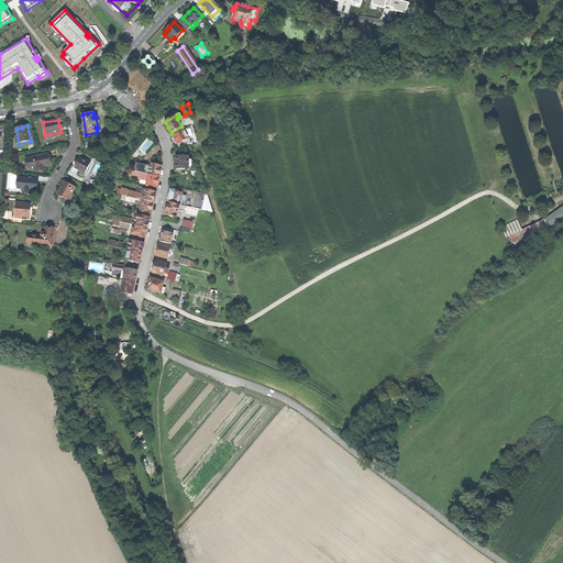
[(184,130),(173,136),(177,144),(188,138),(184,130)]
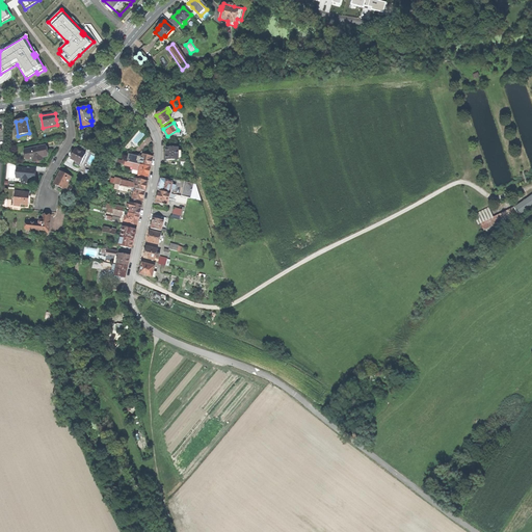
[(81,141),(96,139),(95,132),(89,133),(88,130),(83,131),(83,134),(80,135),(81,141)]
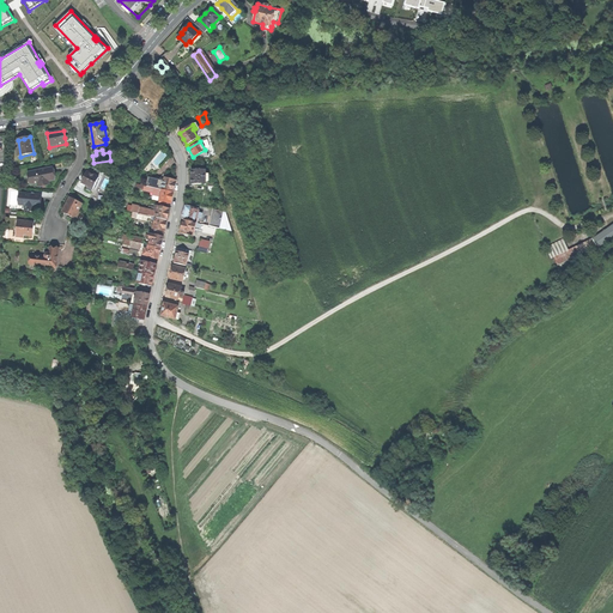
[(53,168),(29,174),(31,186),(38,183),(38,187),(49,184),(49,181),(55,180),(54,175),(53,168)]
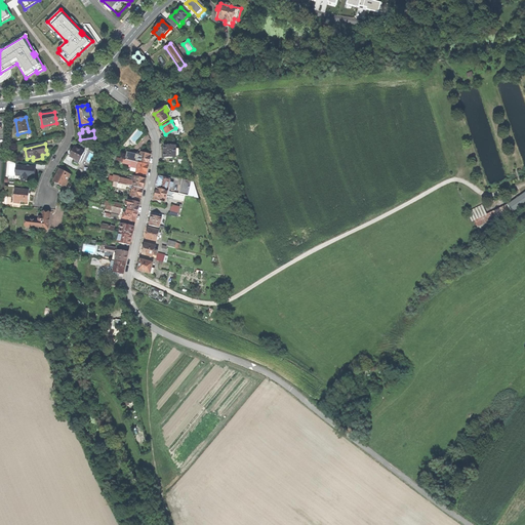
[(176,146),(164,146),(164,152),(165,158),(176,157),(176,155),(179,155),(179,149),(176,149),(176,146)]
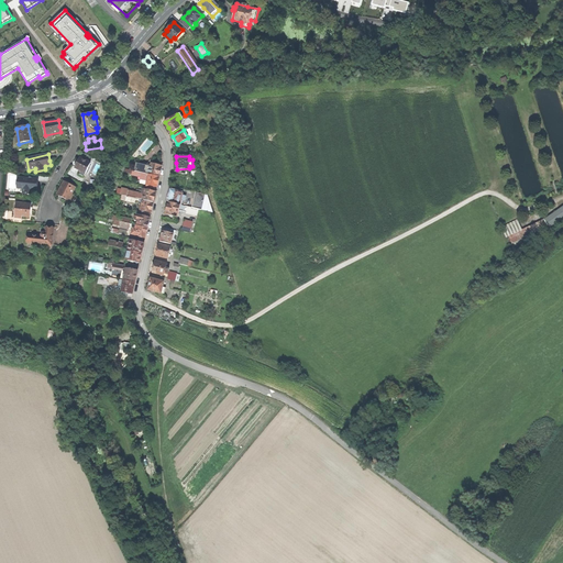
[(80,173),(85,175),(91,163),(80,158),(78,163),(75,168),(81,170),(80,173)]
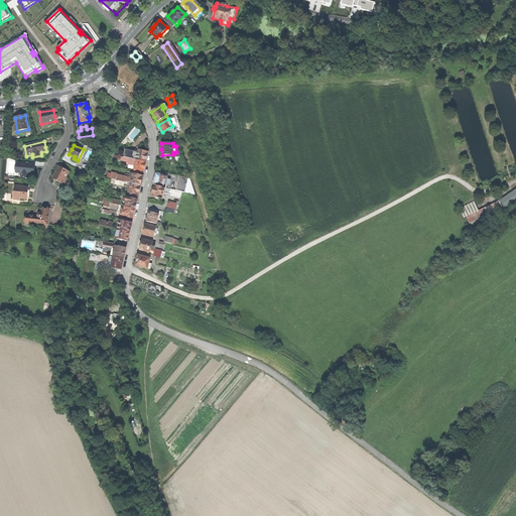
[(125,149),(123,156),(146,162),(147,157),(148,153),(139,150),(138,152),(125,149)]
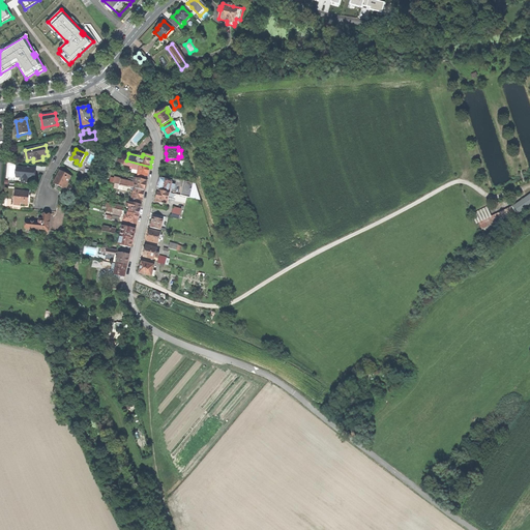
[(138,174),(148,176),(149,171),(150,167),(126,160),(125,160),(124,165),(139,168),(138,174)]
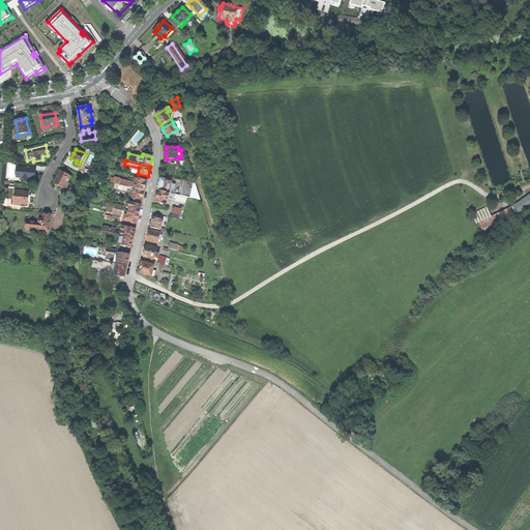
[(175,175),(176,168),(166,166),(165,173),(175,175)]
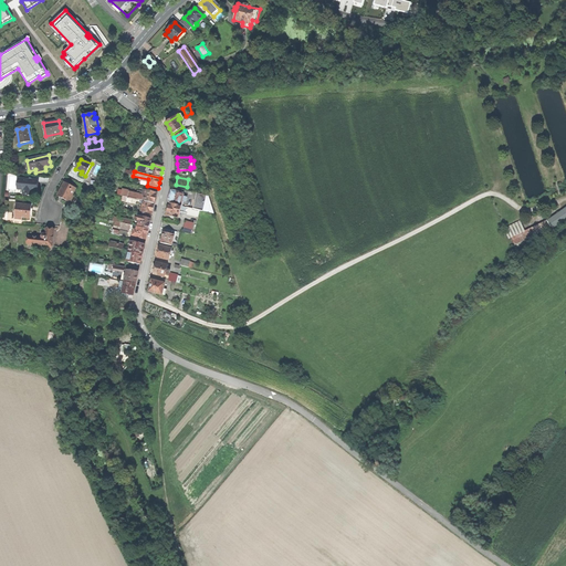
[(38,180),(19,179),(18,194),(30,195),(31,189),(37,189),(37,185),(38,180)]
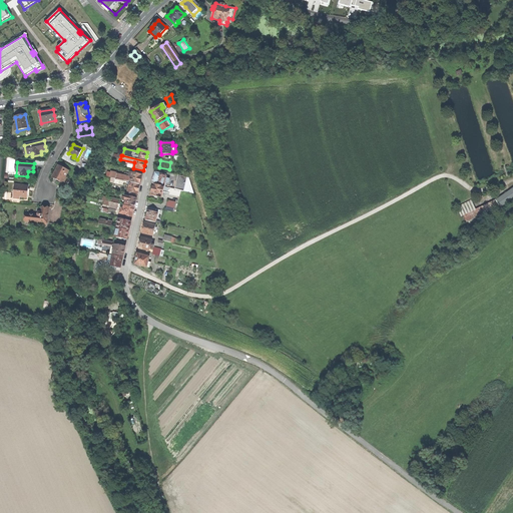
[(67,178),(65,177),(69,170),(59,165),(55,172),(52,178),(64,184),(67,178)]
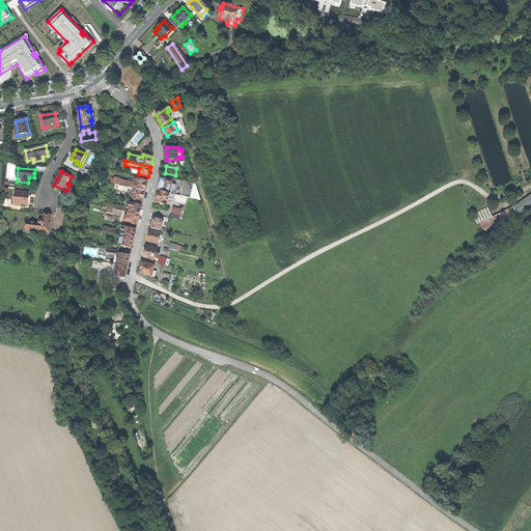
[(129,187),(135,189),(145,191),(146,186),(147,180),(137,178),(137,180),(132,179),(132,182),(117,178),(115,184),(119,185),(129,187)]
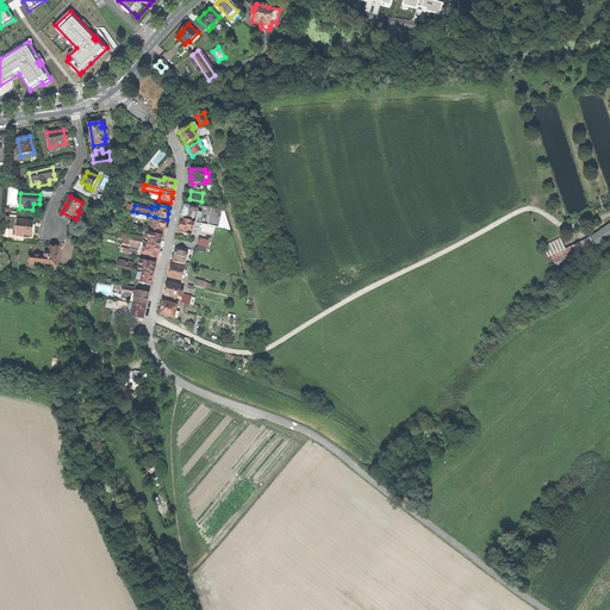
[(182,219),(194,222),(198,210),(186,206),(184,212),(182,219)]
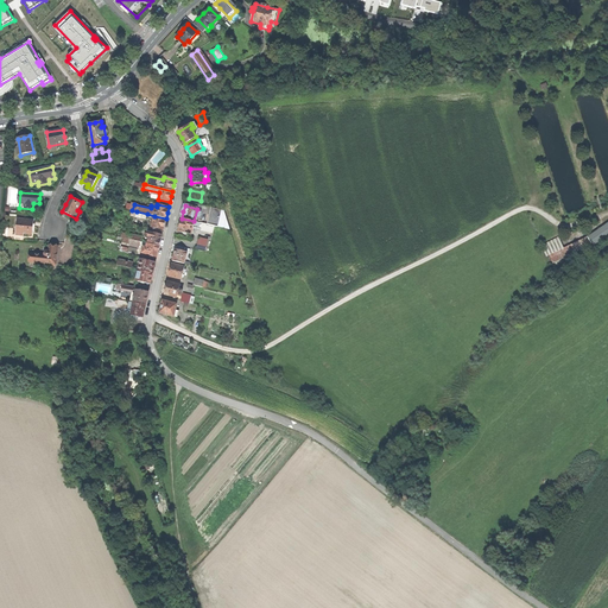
[(223,210),(211,207),(208,223),(214,226),(230,229),(223,210)]
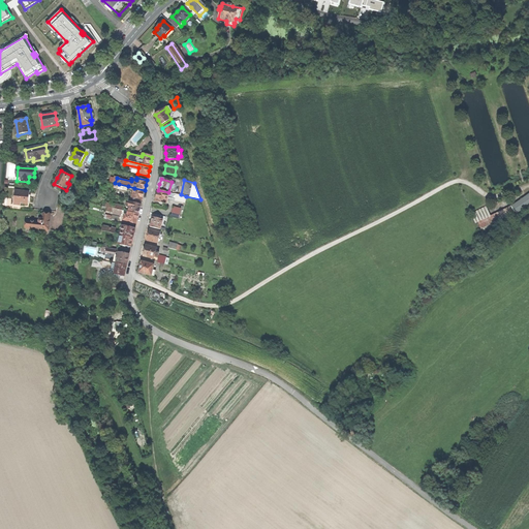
[(132,197),(143,199),(144,194),(145,190),(134,188),(132,197)]
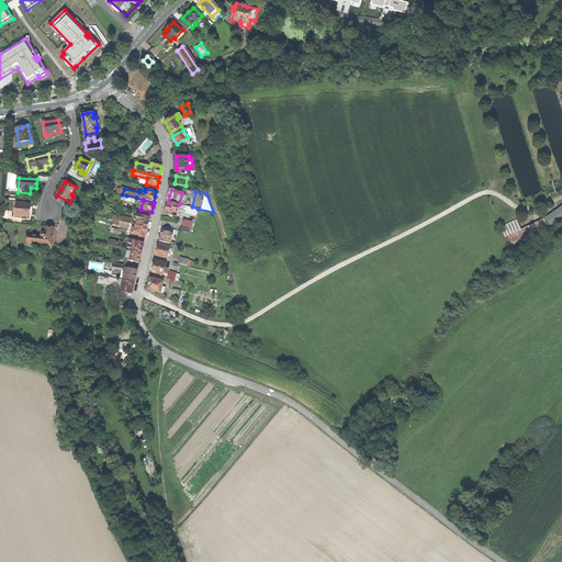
[(180,204),(179,204),(168,202),(167,208),(165,214),(177,216),(179,209),(180,204)]
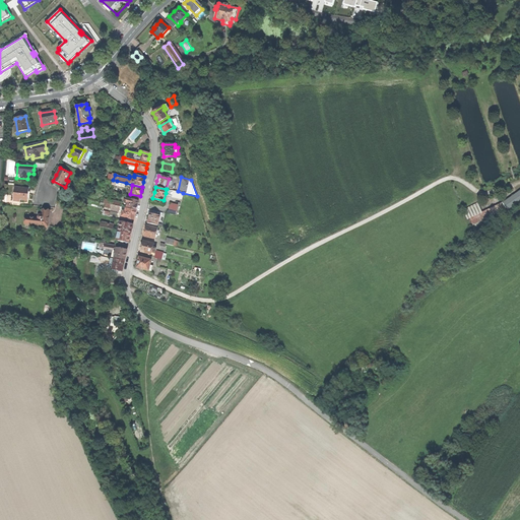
[(29,189),(15,188),(14,199),(27,201),(28,195),(29,189)]
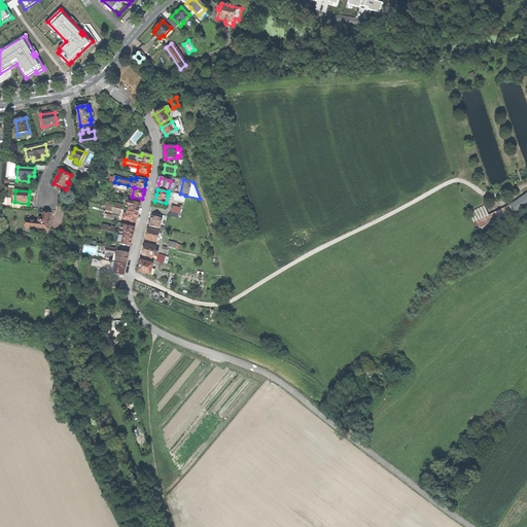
[(526,195),(510,206),(515,213),(526,204),(526,195)]
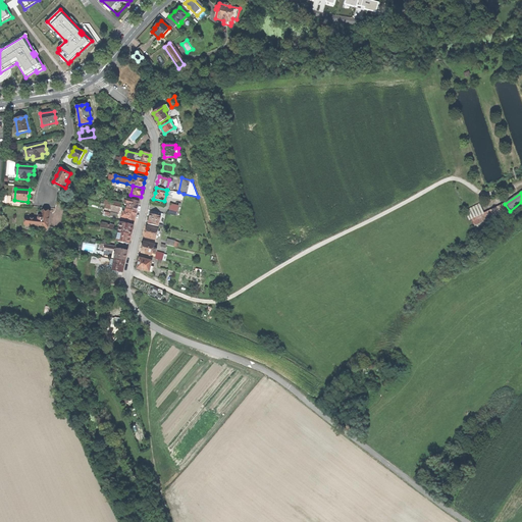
[(113,201),(112,205),(120,207),(126,209),(137,211),(138,207),(139,202),(128,199),(128,202),(126,202),(125,204),(113,201)]
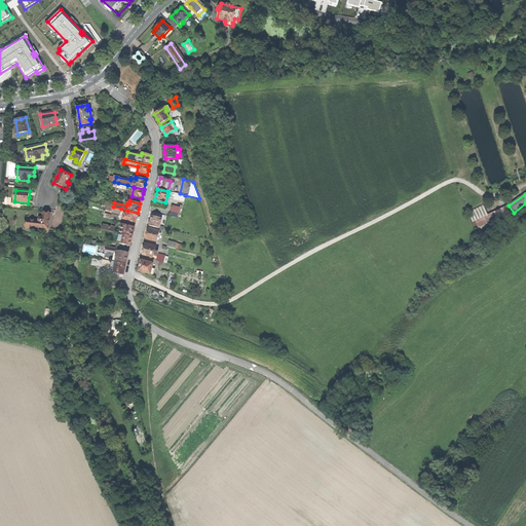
[(477,229),(514,213),(509,205),(488,216),(474,222),(477,229)]
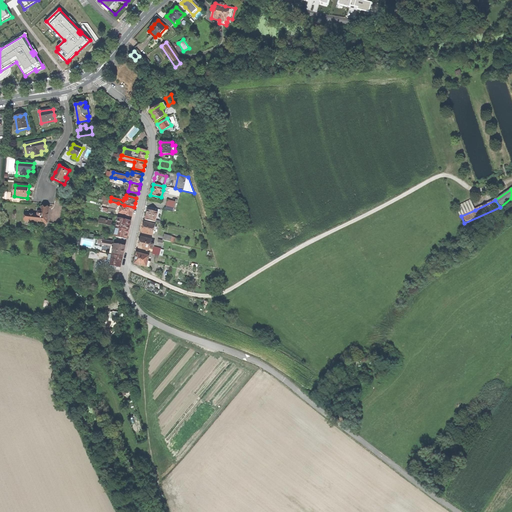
[(461,216),(475,210),(471,201),(457,207),(461,216)]
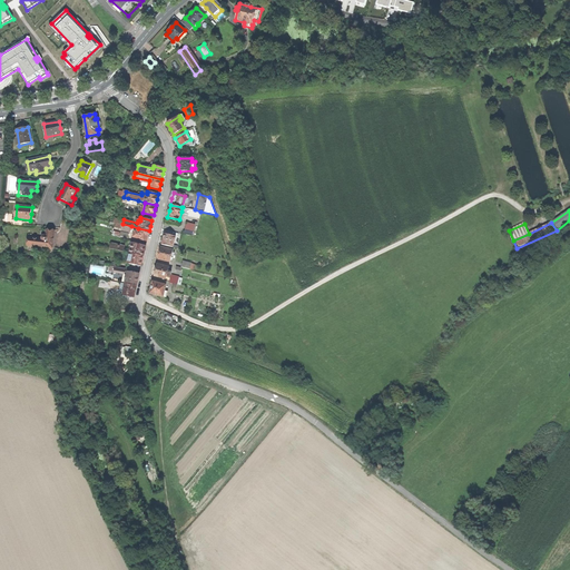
[(136,238),(147,242),(148,235),(149,231),(138,228),(137,232),(135,232),(134,235),(136,236),(136,238)]
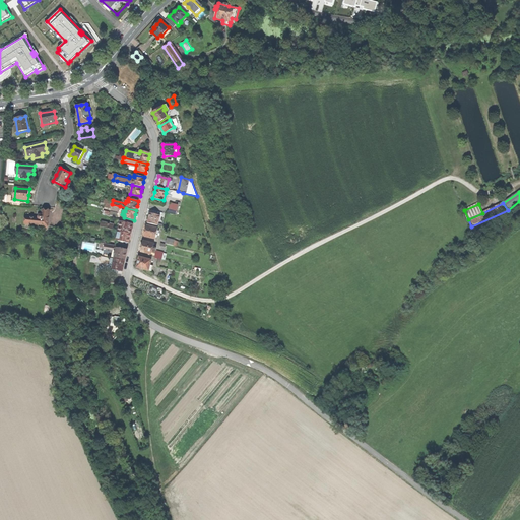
[(46,211),(43,211),(42,215),(41,215),(40,215),(39,216),(39,218),(26,216),(25,224),(49,228),(50,212),(46,211)]
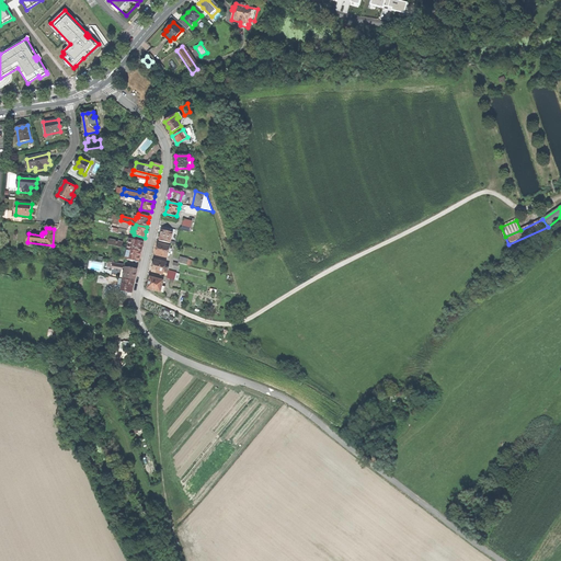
[(171,239),(172,232),(171,232),(161,230),(160,236),(159,240),(174,244),(175,240),(171,239)]
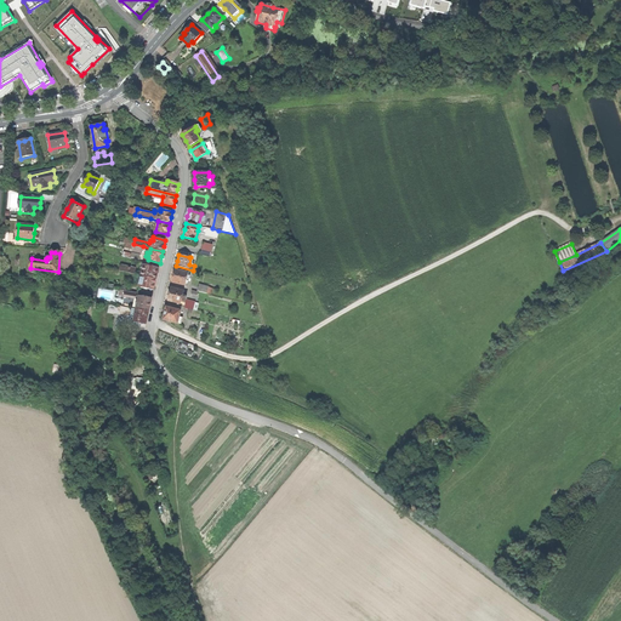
[(144,266),(142,277),(157,280),(158,274),(159,269),(153,268),(153,267),(149,267),(144,266)]
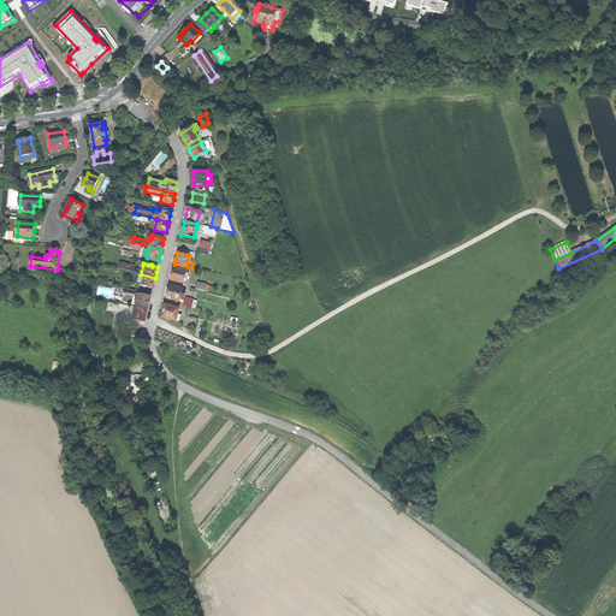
[(187,270),(175,267),(172,273),(171,279),(184,283),(187,270)]
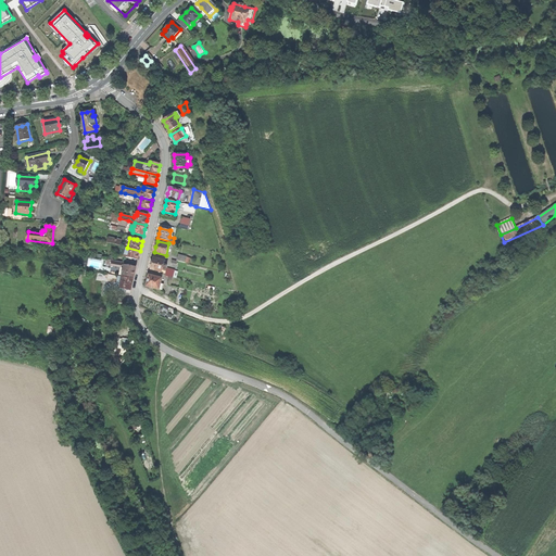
[(125,256),(138,260),(139,255),(140,251),(127,248),(123,247),(121,254),(125,256)]
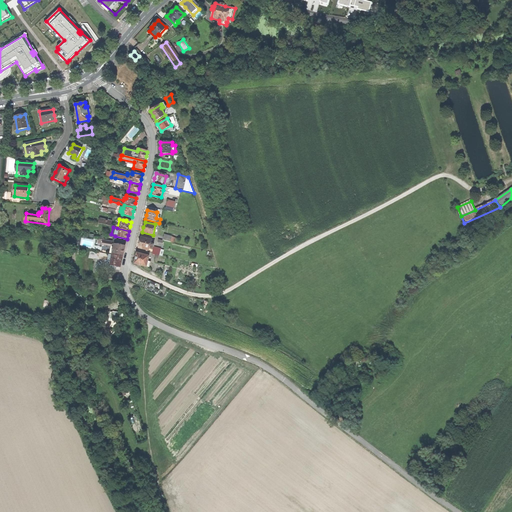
[(172,236),(164,234),(163,240),(174,243),(175,238),(172,237),(172,236)]
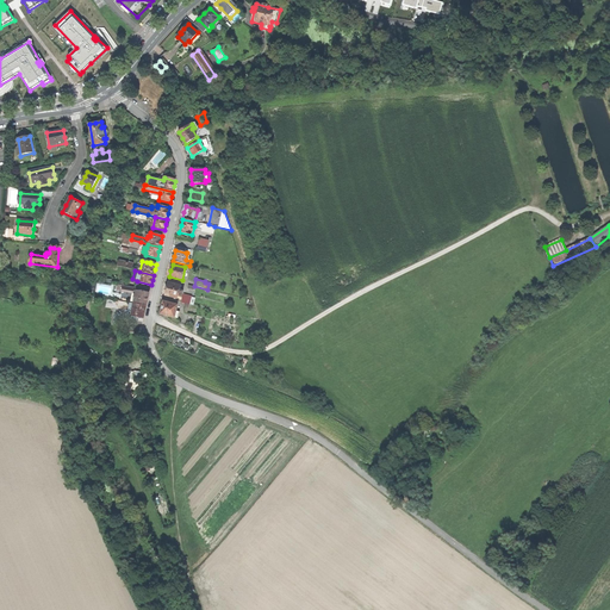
[(179,296),(181,297),(182,291),(180,291),(181,286),(168,282),(167,290),(165,296),(178,298),(179,296)]
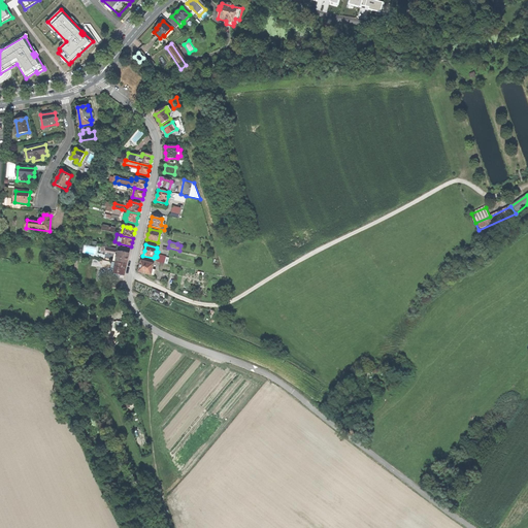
[(117,262),(117,263),(126,265),(128,260),(129,254),(119,253),(119,255),(117,255),(117,257),(116,257),(114,261),(117,262)]
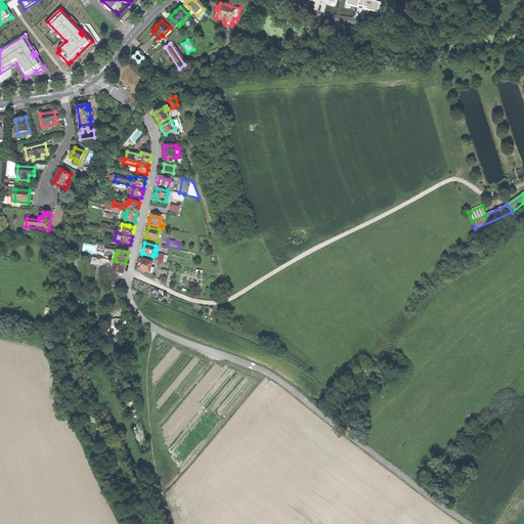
[(165,255),(158,253),(156,259),(160,260),(163,261),(166,262),(168,257),(164,256),(165,255)]
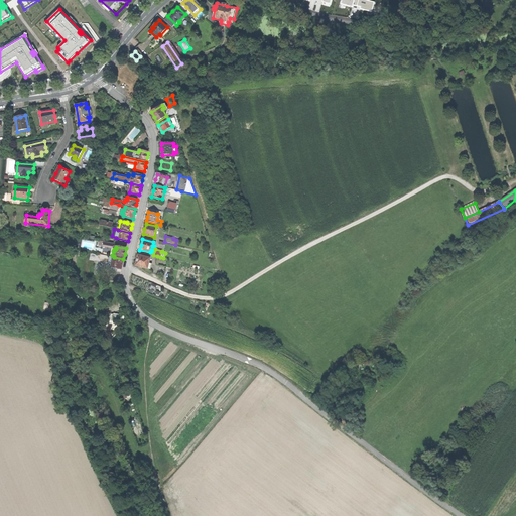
[(112,267),(121,269),(122,264),(123,259),(114,257),(101,254),(100,259),(109,261),(109,264),(112,264),(112,267)]
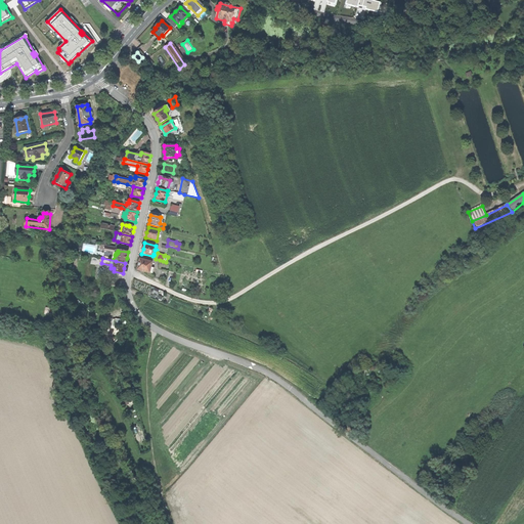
[(150,269),(153,262),(149,261),(149,259),(145,258),(145,260),(140,259),(139,264),(138,270),(149,273),(149,272),(153,273),(154,269),(150,269)]
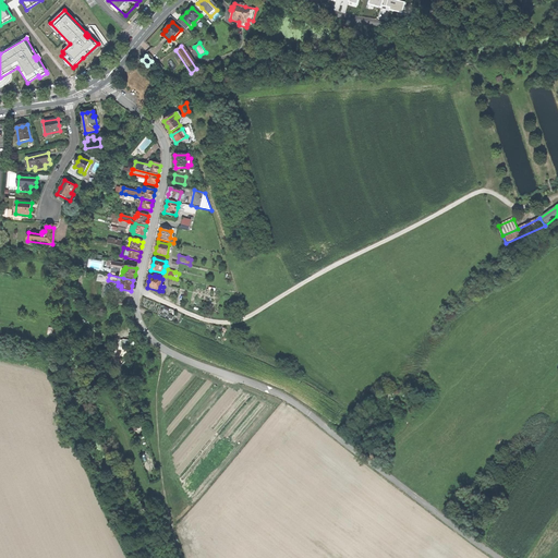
All buildings are outlined.
